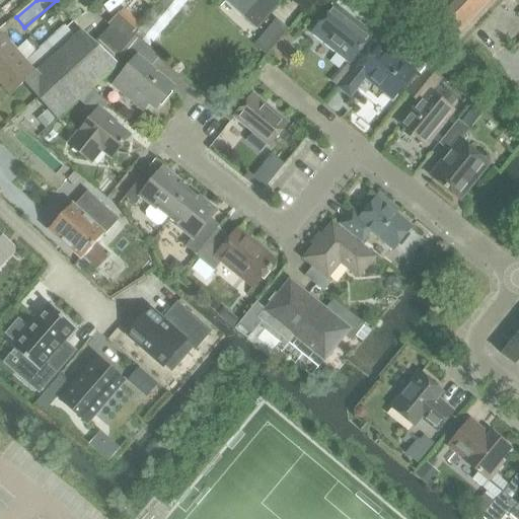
[(163,0),(135,34),(150,48),(189,0),(163,0)]
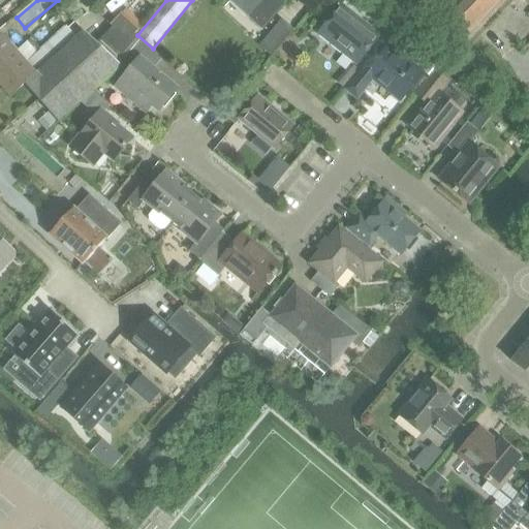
[(229,0),(261,29),(284,4),(279,0),(229,0)]
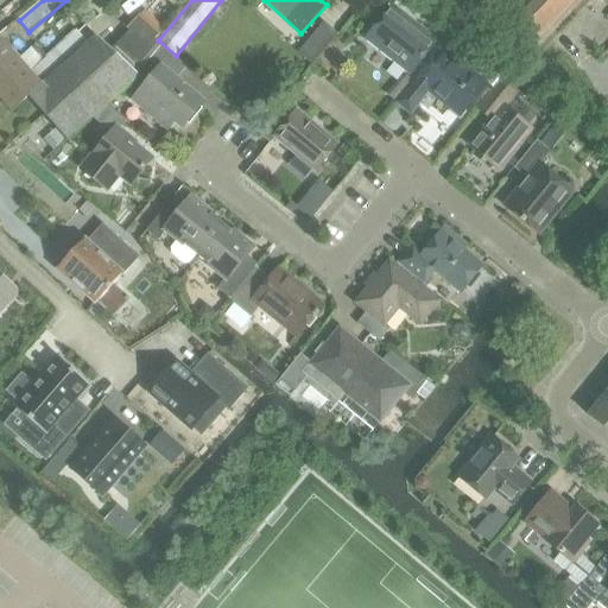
[(378,25),(367,38),(411,74),(435,43),(392,8),(397,0),(385,0),(381,5),(377,11),(378,12),(385,17),(378,25)]
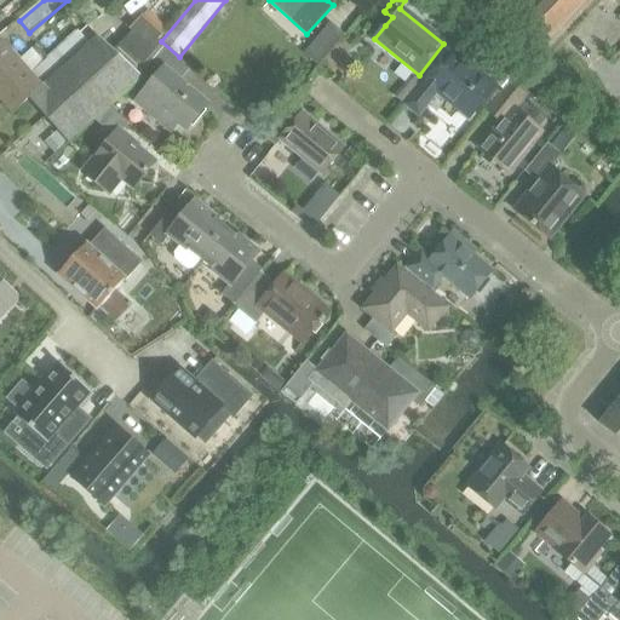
[(540,0),(526,16),(550,39),(585,0),(540,0)]
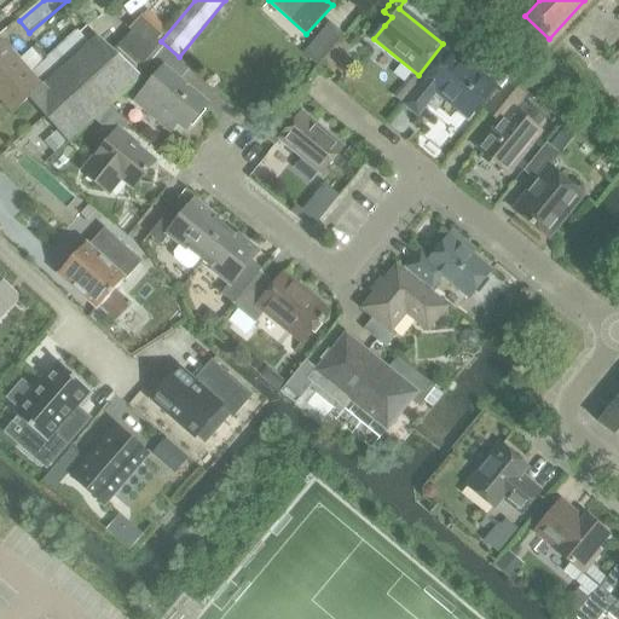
[(158,42),(165,35),(144,16),(138,23),(158,42)]
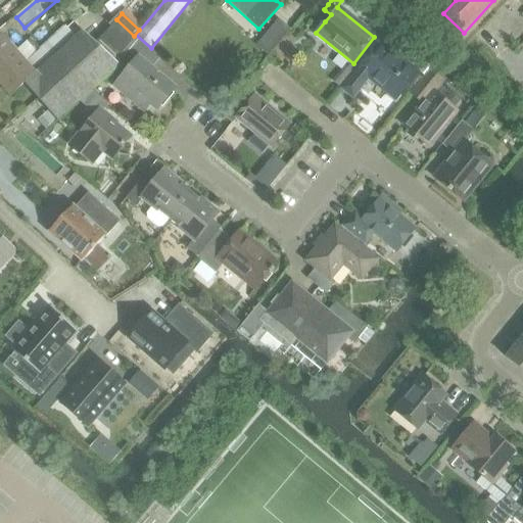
[(112,28),(134,46),(138,40),(139,40),(134,36),(116,19),(110,26),(112,28)]
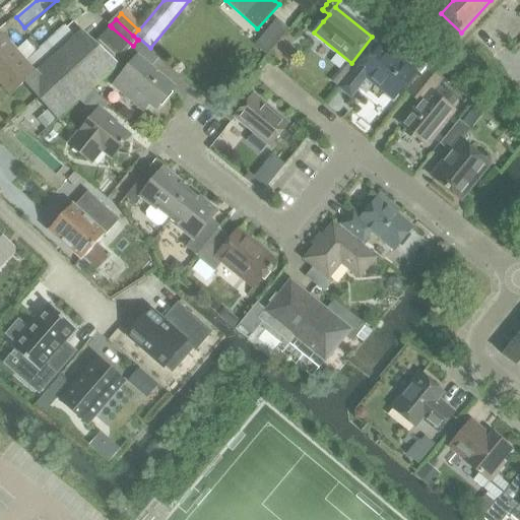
[(267,56),(288,30),(276,21),(256,47),(267,56)]
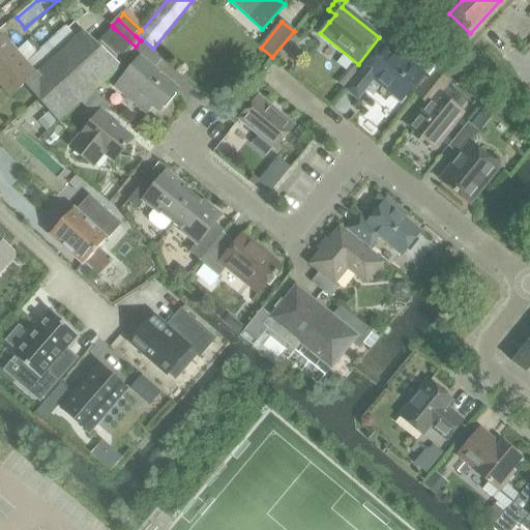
[(84,32),(79,37),(68,26),(27,63),(0,33),(0,87),(10,99),(25,86),(58,123),(120,66),(119,66),(97,46),(84,32)]
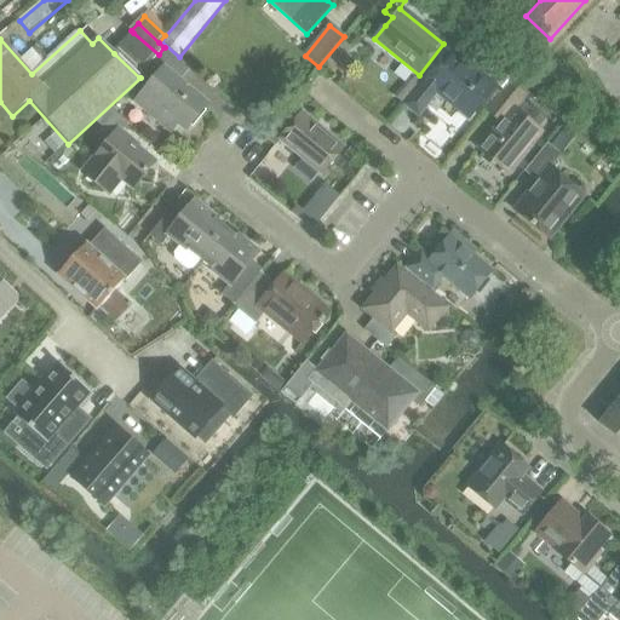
[(133,33),(114,53),(139,78),(151,63),(159,55),(133,33)]
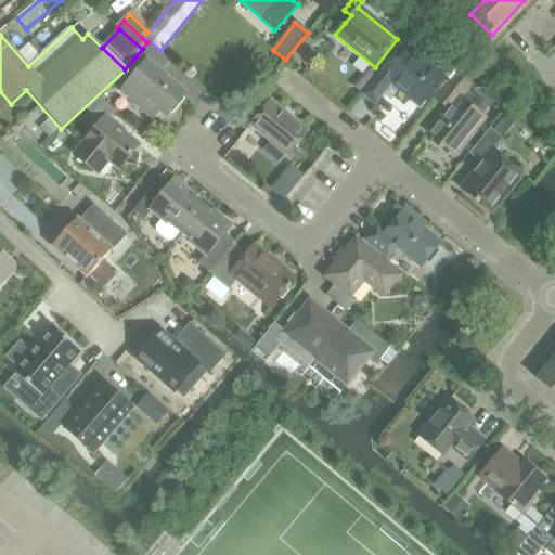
[(146,42),(142,49),(136,56),(146,65),(123,93),(153,118),(158,111),(167,117),(185,94),(160,74),(170,62),(146,42)]
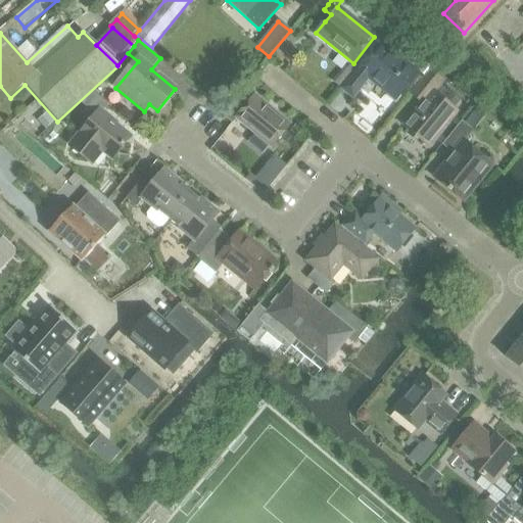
[(373,51),(342,89),(353,98),(369,80),(395,101),(419,73),(426,64),(401,44),(394,52),(385,45),(378,55),(373,51)]
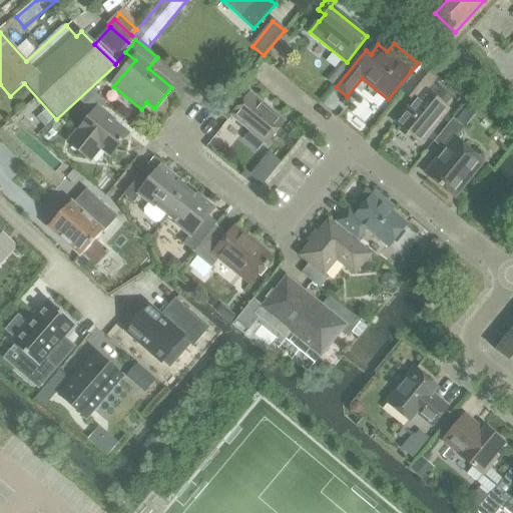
[(344,64),(341,67),(348,72),(350,69),(344,64)]
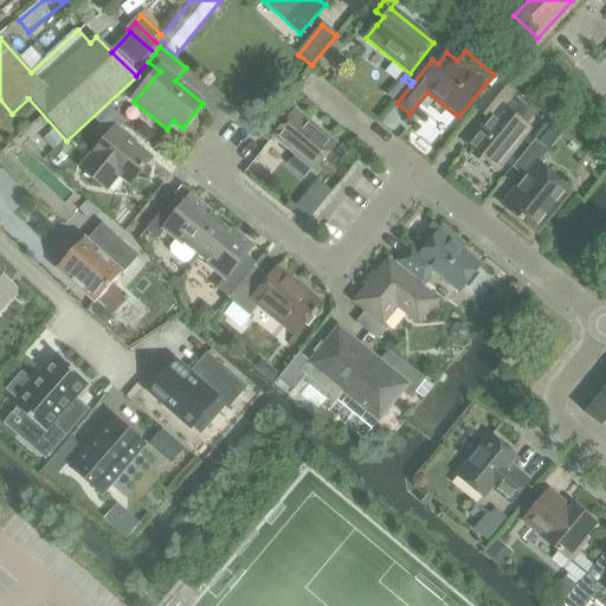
[(496,172),(529,130),(502,109),(515,92),(500,79),(476,109),(489,120),(466,147),(496,172)]
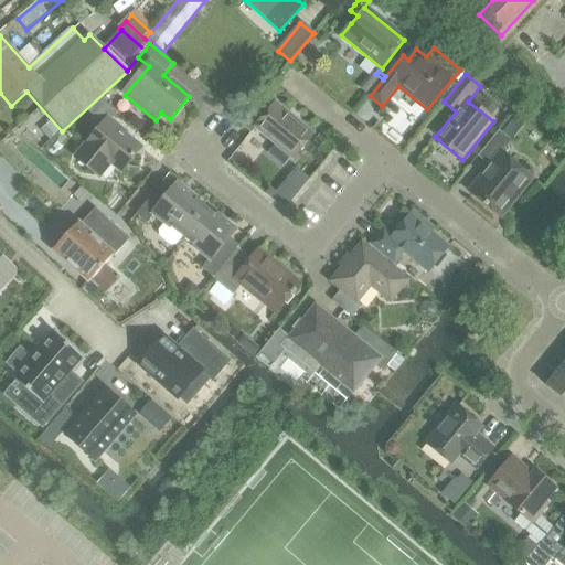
[(256,129),(277,147),(270,155),(286,168),(313,134),(276,103),(270,110),(259,100),(240,124),(252,134),(256,129)]
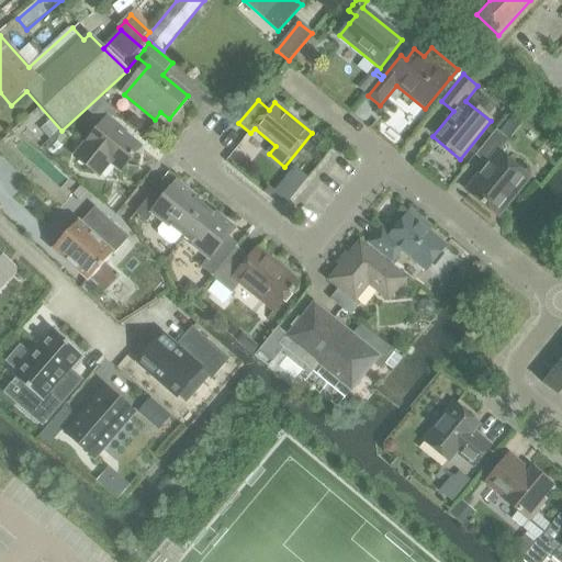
[(101,126),(76,159),(99,178),(111,164),(123,172),(141,149),(110,124),(117,115),(99,101),(86,113),(101,126)]
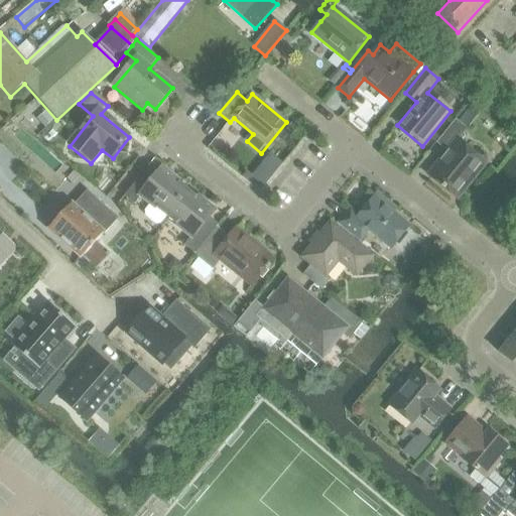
[(472,106),(459,122),(468,129),(480,113),(472,106)]
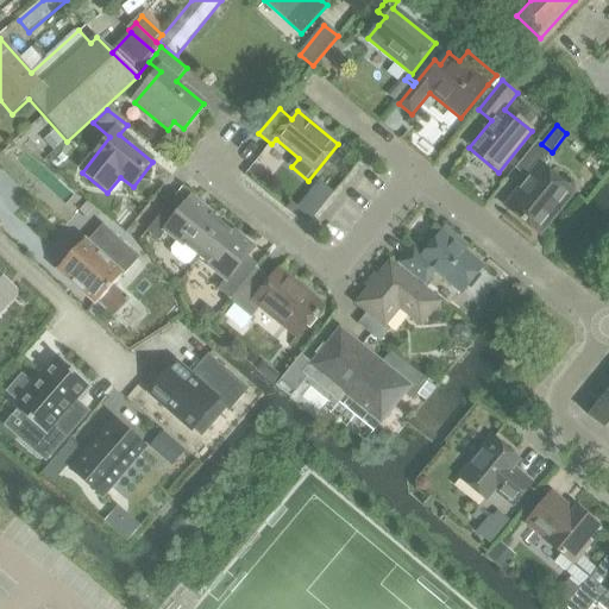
[(63,142),(54,131),(44,140),(54,151),(63,142)]
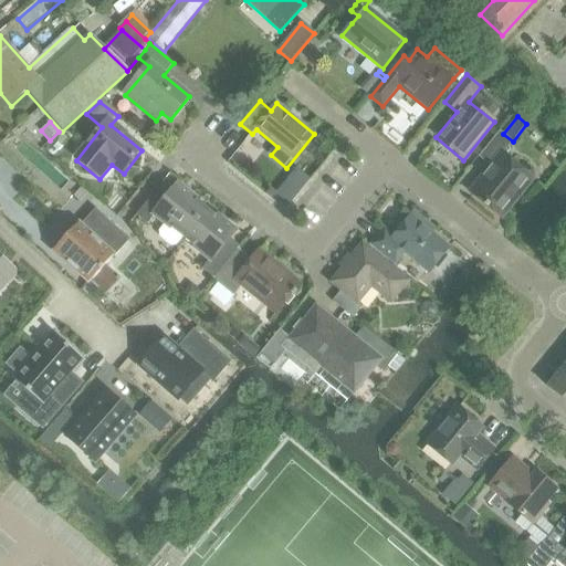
[(523,192),(534,179),(502,154),(513,142),(503,134),(500,132),(480,157),(491,166),(470,192),(499,216),(520,190),(523,192)]
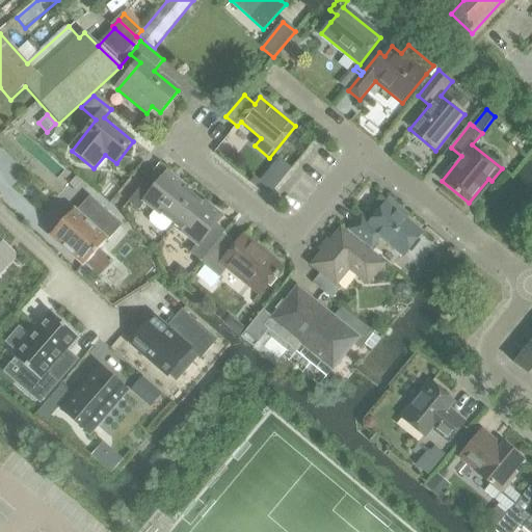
[(51,131),(43,140),(49,148),(58,138),(51,131)]
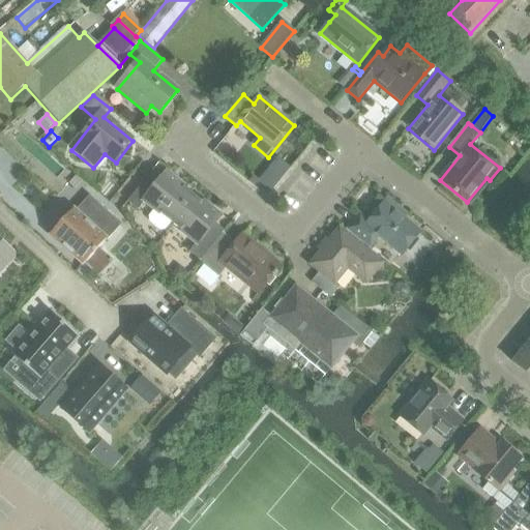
[(267,198),(291,169),(277,157),(259,180),(254,186),(267,198)]
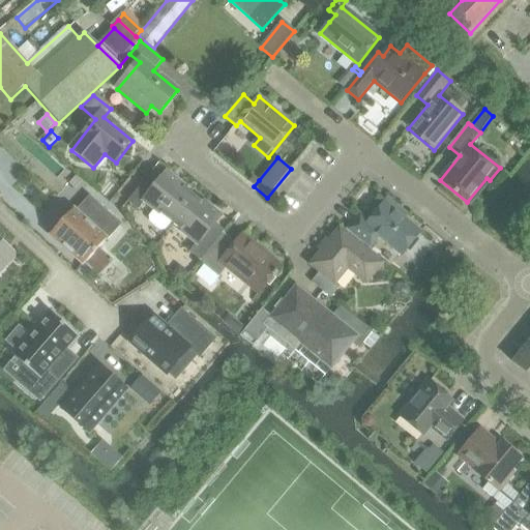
[(152,172),(128,202),(139,210),(145,202),(155,209),(149,216),(149,222),(160,231),(165,230),(171,223),(194,195),(167,174),(162,180),(152,172)]
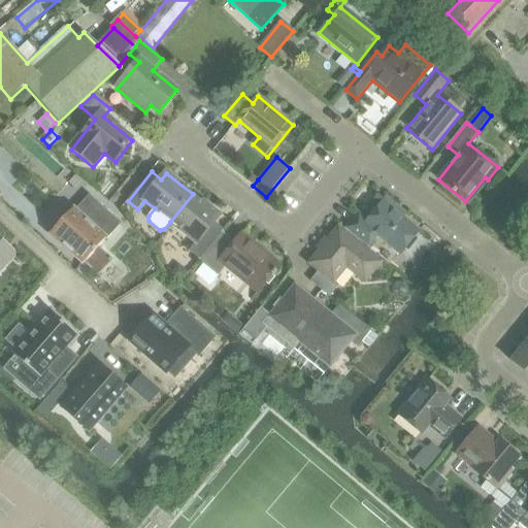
[(117,229),(127,217),(101,193),(90,205),(117,229)]
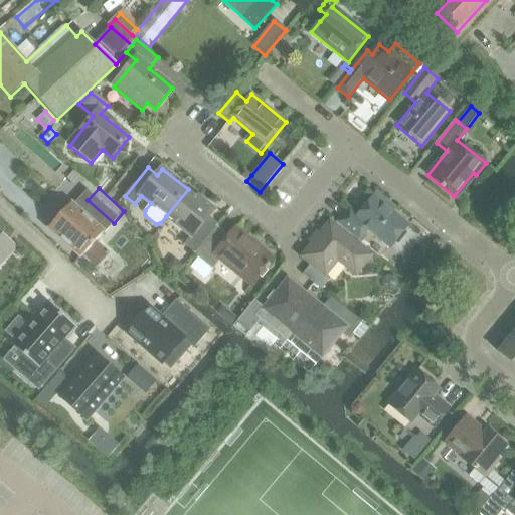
[(188,189),(166,216),(191,236),(184,245),(194,253),(216,226),(208,217),(213,210),(188,189)]
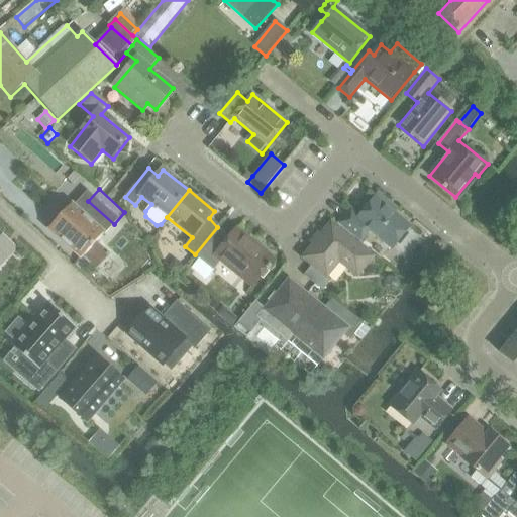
[(392,249),(411,226),(376,197),(360,216),(351,209),(339,224),(362,241),(370,231),(392,249)]
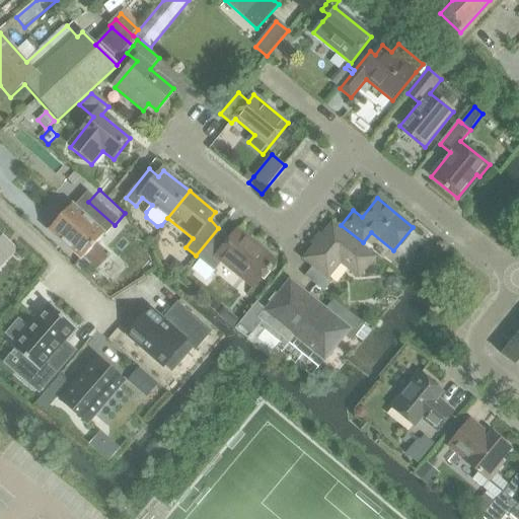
[(97,272),(110,256),(96,244),(104,236),(71,207),(49,231),(82,261),(83,260),(97,272)]
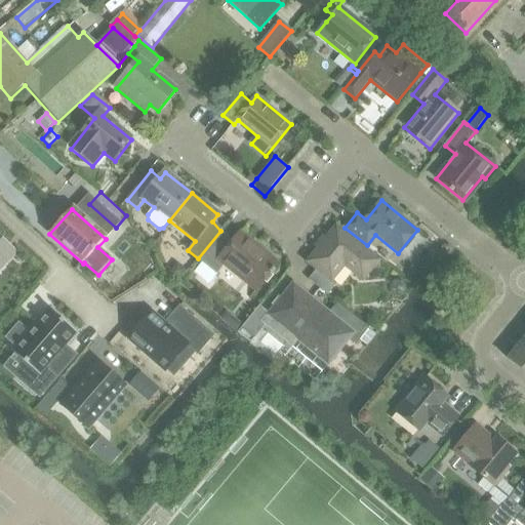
[(362,281),(378,260),(336,227),(307,263),(316,271),(309,280),(327,295),(335,285),(331,282),(345,267),(362,281)]
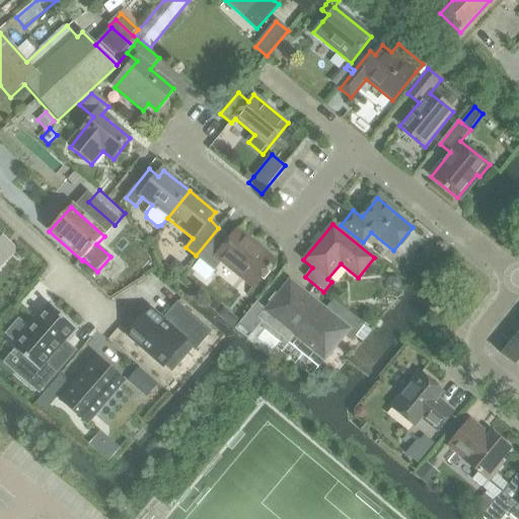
[(197,255),(196,256),(215,272),(222,263),(253,288),(276,261),(258,247),(257,249),(236,232),(231,238),(218,228),(196,255),(197,255)]
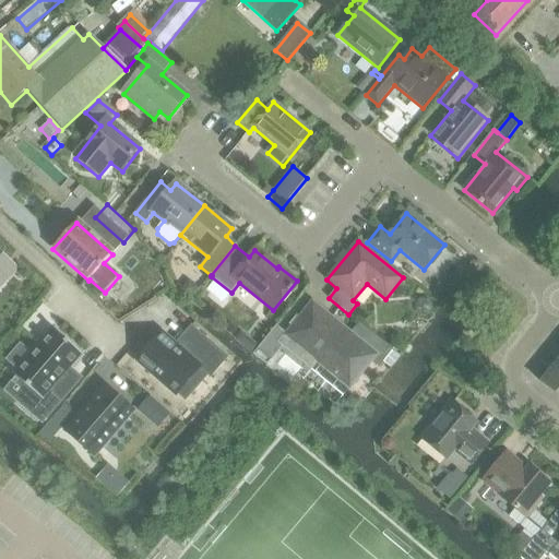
[(0,287),(18,270),(0,253),(0,287)]
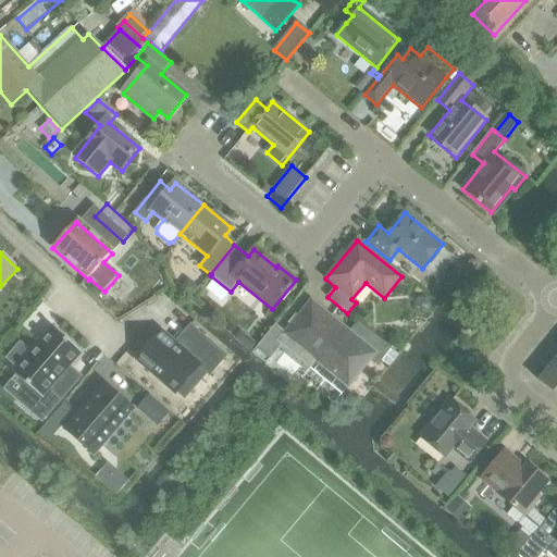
[(86,280),(81,286),(96,299),(101,294),(86,280)]
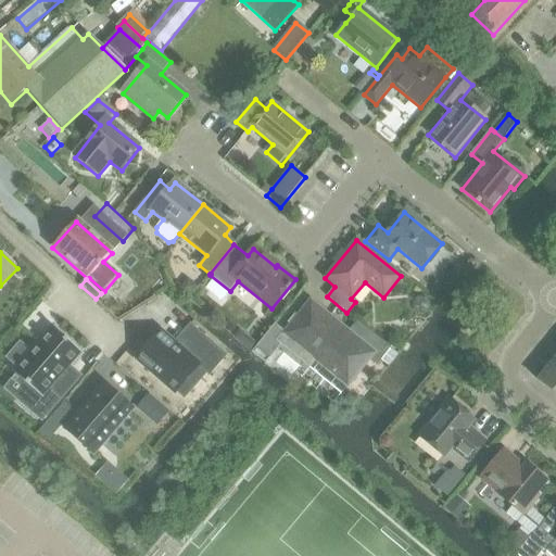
[(184,283),(178,290),(190,299),(199,288),(191,282),(184,283)]
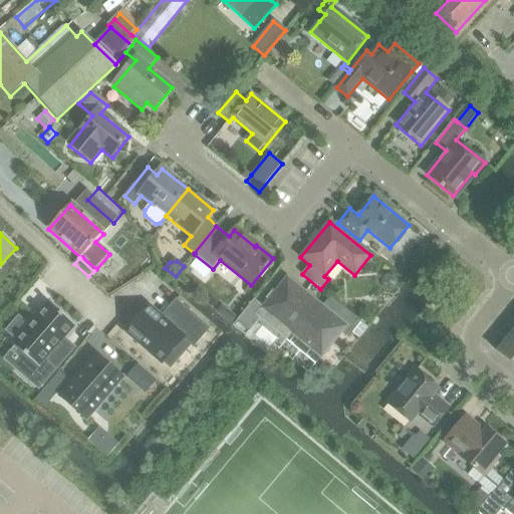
[(386,275),(381,279),(382,285),(387,289),(392,289),(393,288),(397,284),(397,282),(397,278),(392,274),(386,275)]
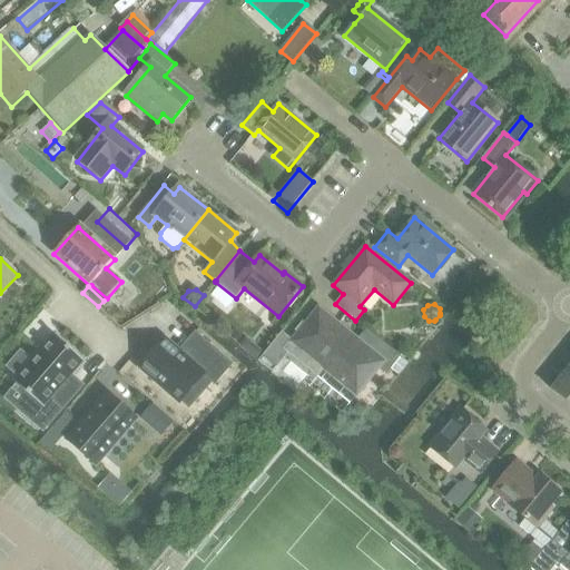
[(318,308),(292,342),(284,335),(265,359),(279,371),(292,355),(317,375),(323,369),(356,396),(380,367),(386,373),(400,357),(366,331),(359,341),(318,308)]
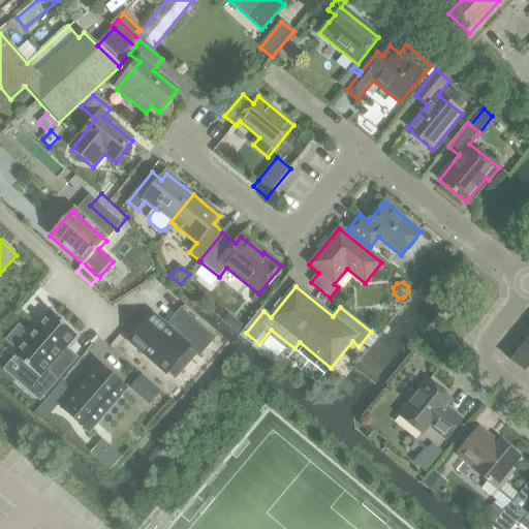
[(153,315),(129,342),(166,374),(168,373),(176,379),(196,354),(199,358),(215,339),(181,309),(166,327),(153,315)]
